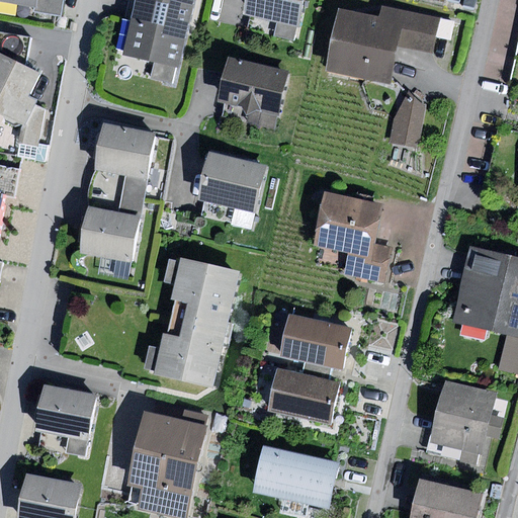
[(37,0),(37,7),(36,12),(61,16),(64,0),(37,0)]
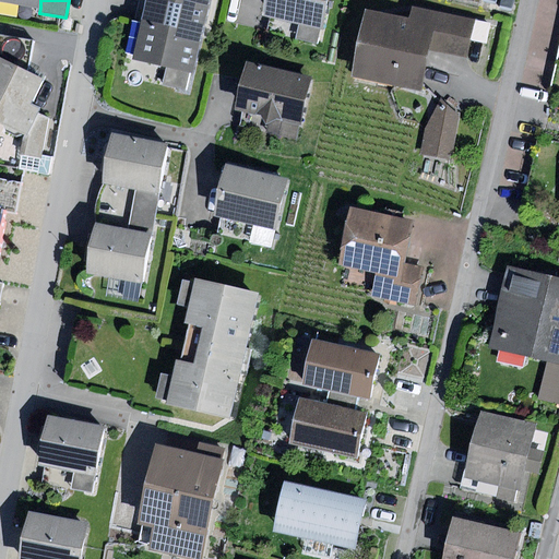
[(211,0),(146,0),(133,59),(168,67),(164,85),(187,91),(190,73),(194,73),(211,0)]
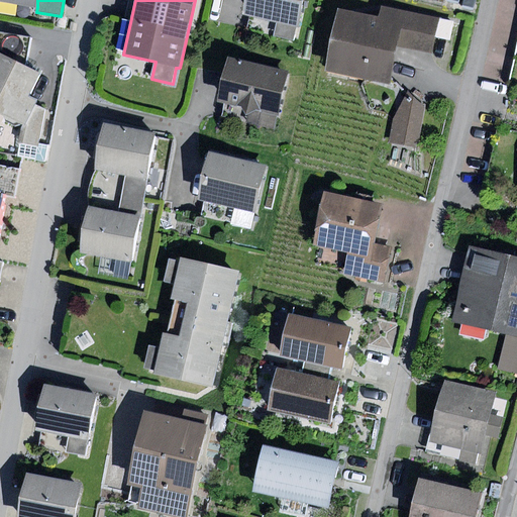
[(303,0),(248,0),(245,15),(250,16),(276,22),(273,36),(294,41),(303,0)]
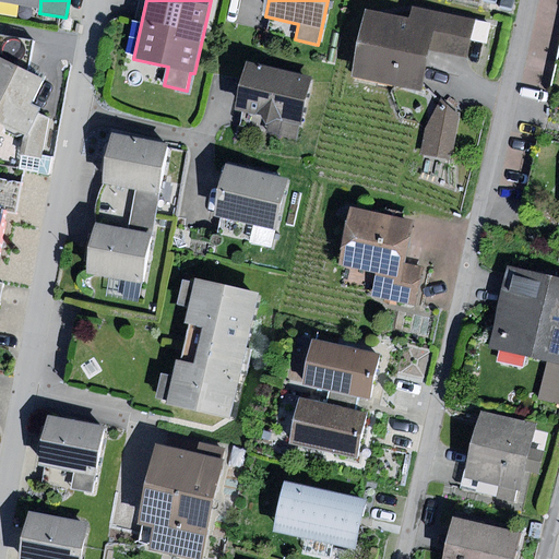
[(411,19),(367,10),(353,78),(421,92),(430,50),(468,58),(476,20),(413,8),(411,19)]
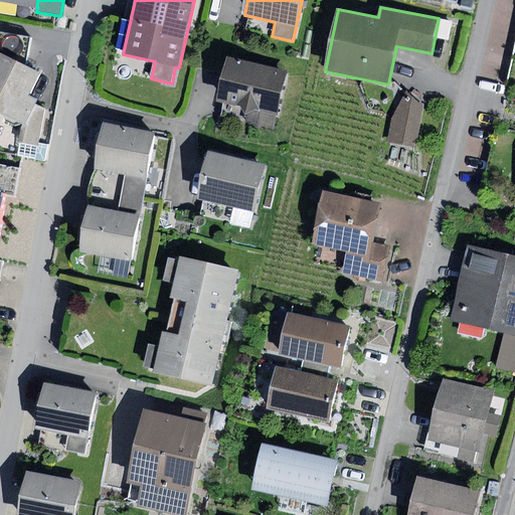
[(275,22),(249,16),(245,30),(272,36),(275,22)]
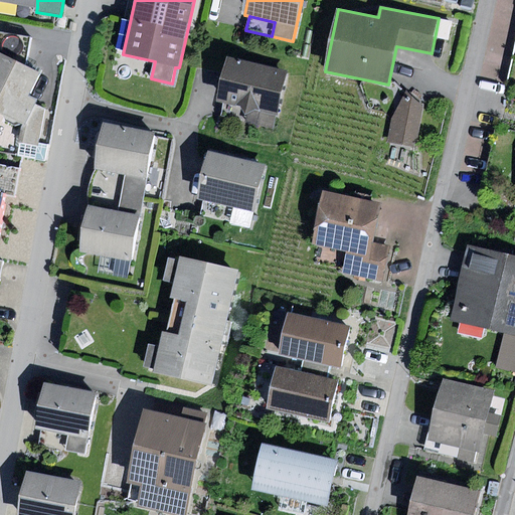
[(0,32),(0,52),(26,65),(31,37),(0,32)]
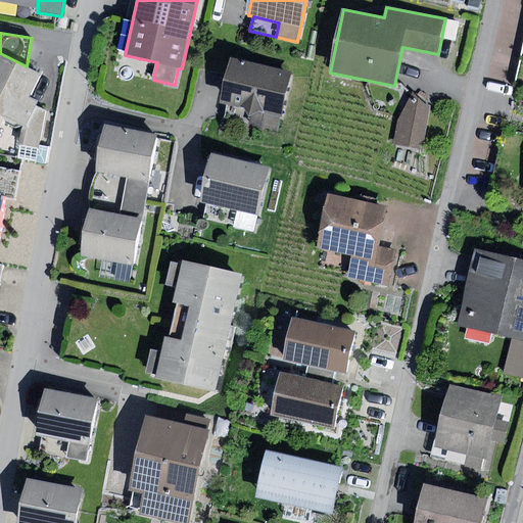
[(0,114),(22,125),(18,145),(39,147),(46,110),(37,105),(38,101),(30,97),(41,74),(27,66),(0,53),(0,114)]
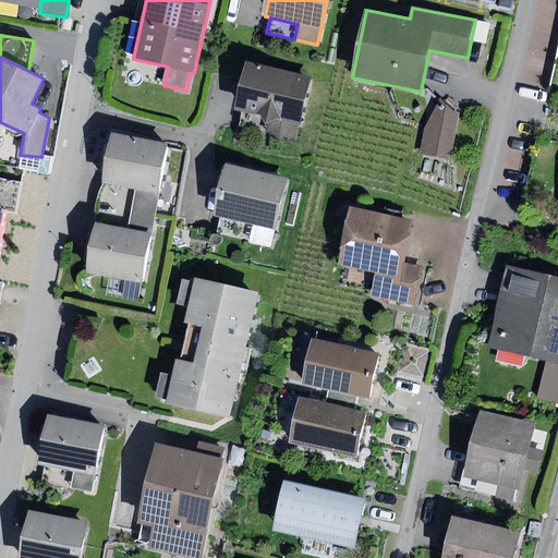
[(312,76),(247,62),(237,111),(242,112),(261,117),(269,126),(267,133),(267,135),(298,142),(312,76)]
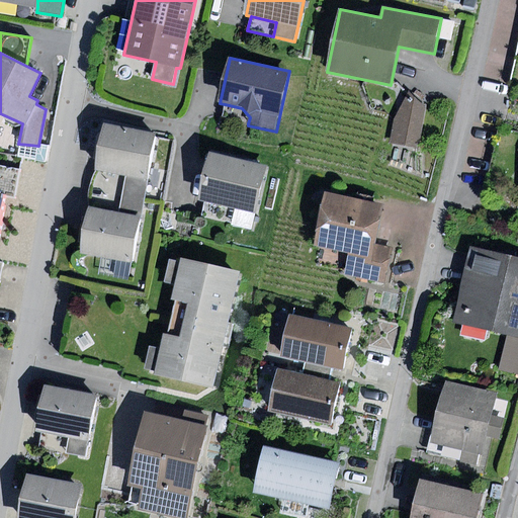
[(409,92),(394,119),(422,124),(426,107),(409,92)]
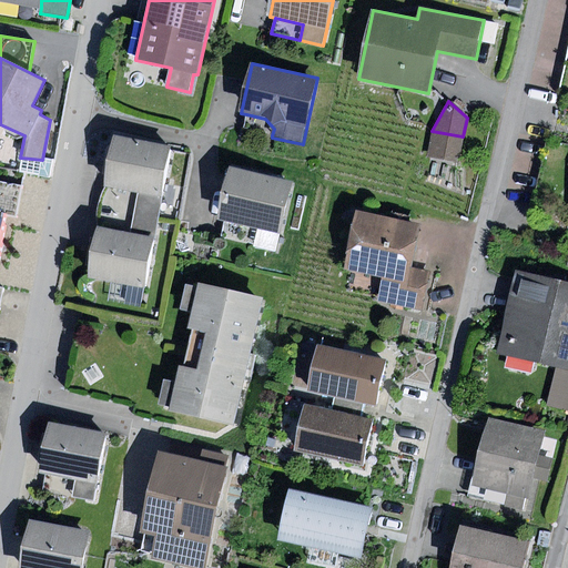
[(265,119),(246,114),(243,129),(272,135),(274,129),(265,119)]
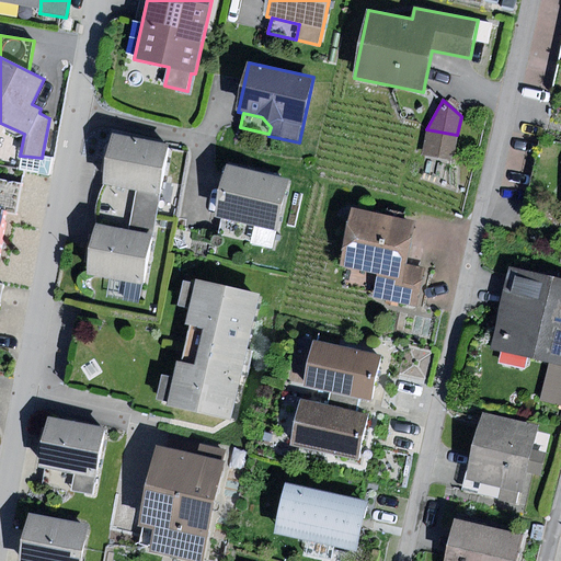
[(426,129),(422,156),(453,161),(457,135),(426,129)]
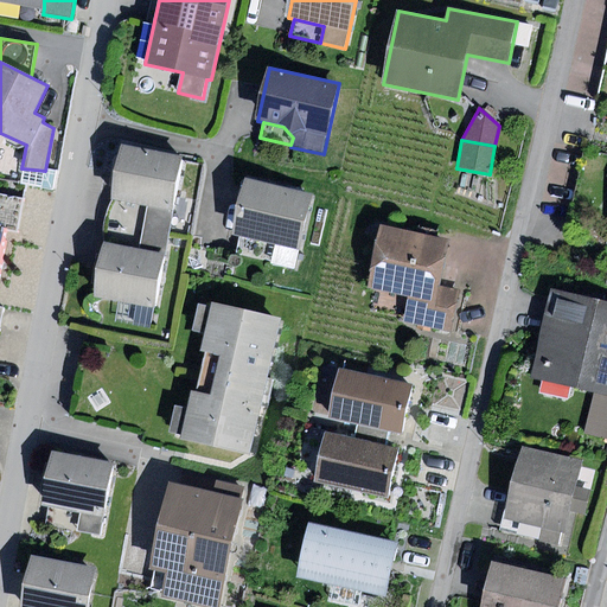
[(184,158),(121,146),(112,200),(119,202),(173,211),(184,158)]
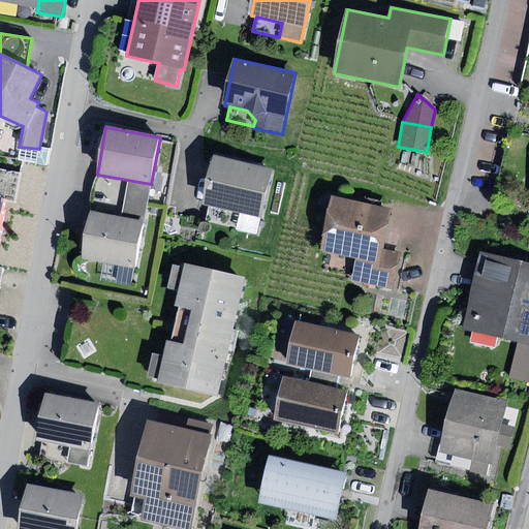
[(274,169),(216,155),(204,205),(261,218),(274,169)]
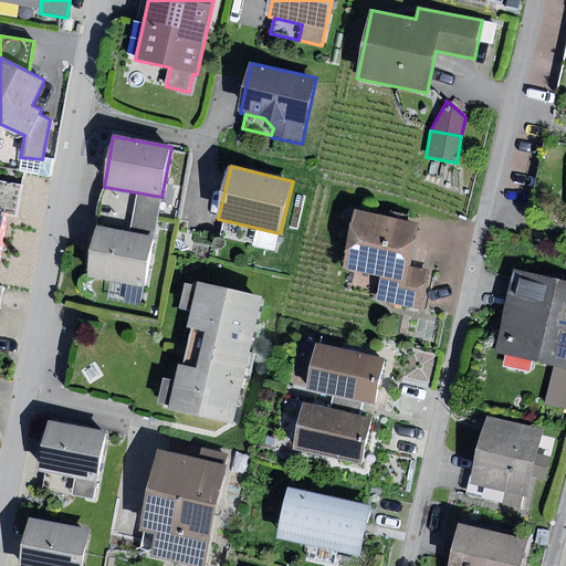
[(0,180),(0,209),(7,210),(18,212),(23,185),(0,180)]
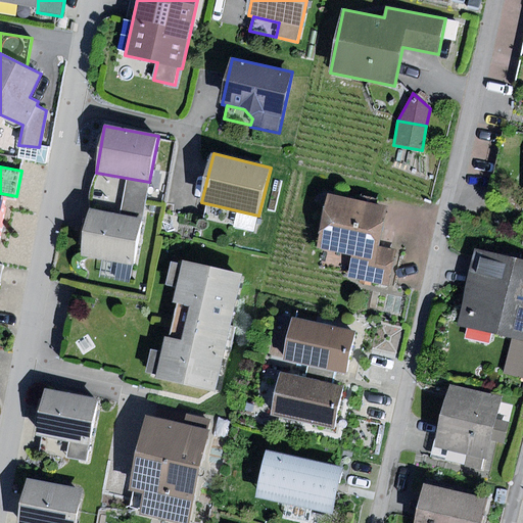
[(149,182),(102,174),(99,191),(147,199),(149,182)]
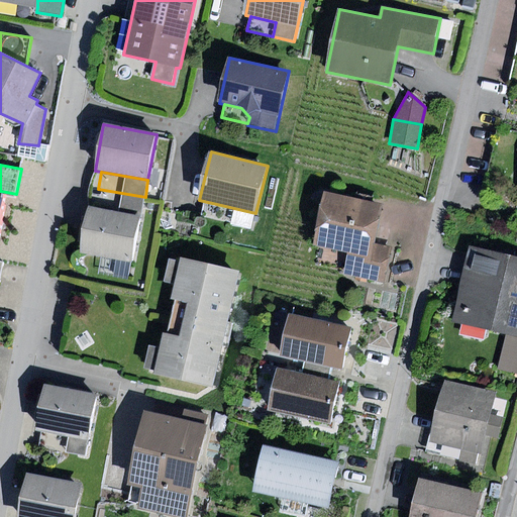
[(145,197),(98,189),(95,208),(141,216),(145,197)]
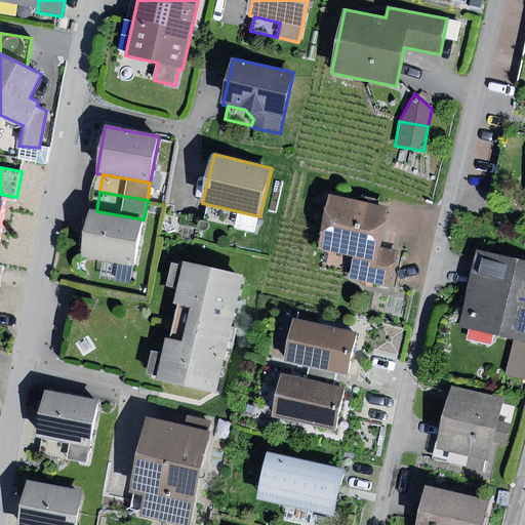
[(390,208),(330,195),(318,249),(353,257),(348,280),(392,289),(400,252),(380,248),(390,208)]
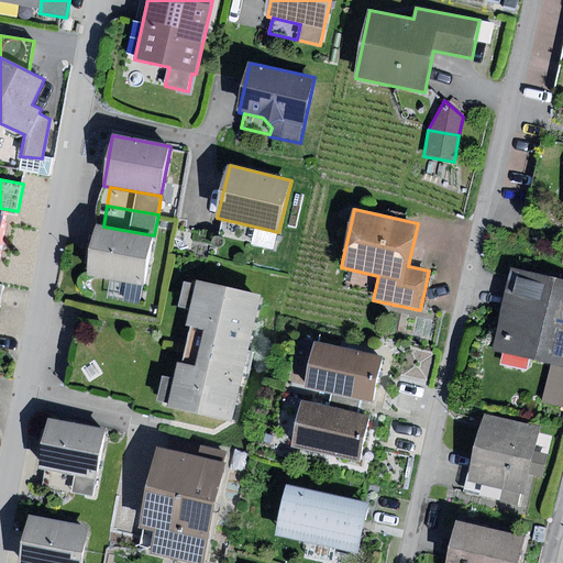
[(103,227),(97,227),(88,276),(146,286),(154,235),(106,228),(103,227)]
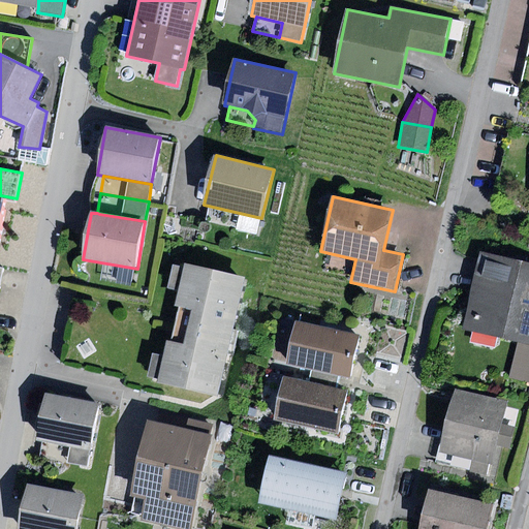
[(528,263),(481,253),(464,329),(528,343),(528,263)]
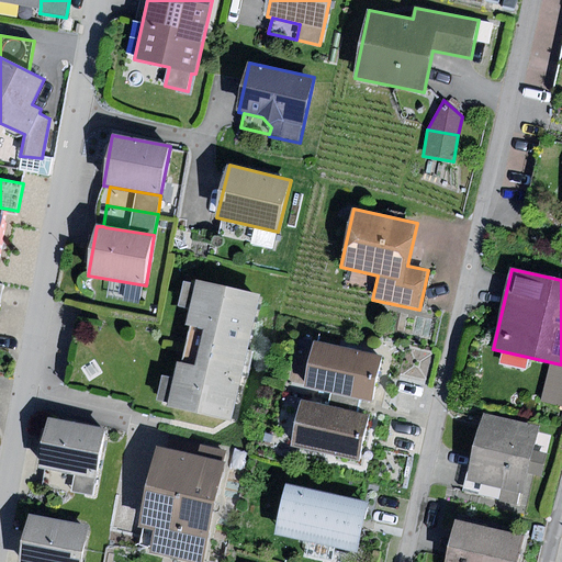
[(260,295),(197,281),(187,326),(205,330),(197,366),(178,361),(168,407),(233,420),(246,358),(260,295)]
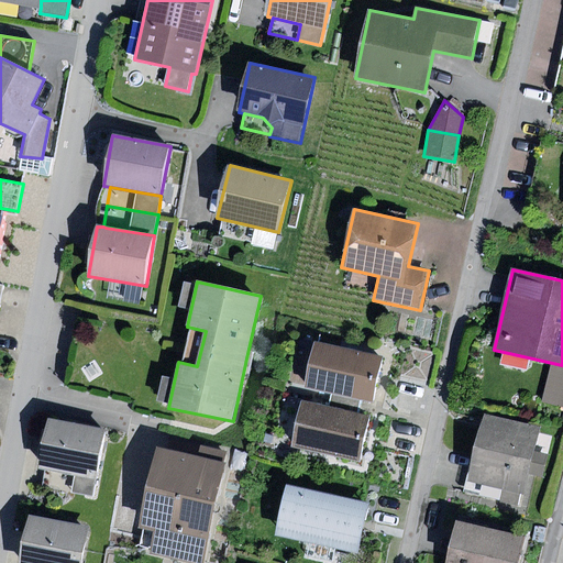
[(383,359),(315,344),(305,388),(331,394),(330,401),(359,407),(361,400),(373,403),(383,359)]
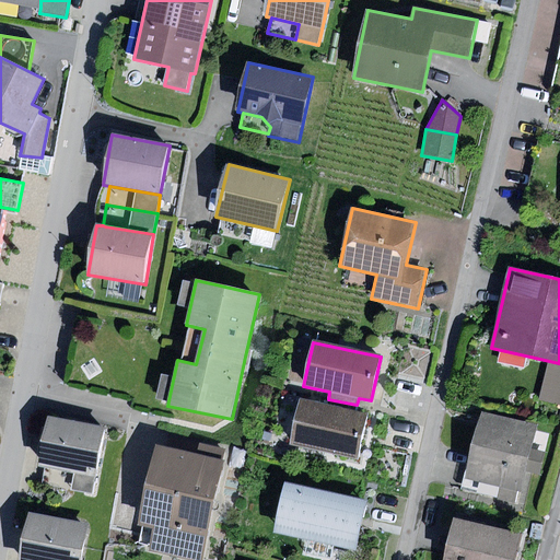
[(559,366),(548,364),(539,401),(559,406),(559,366)]
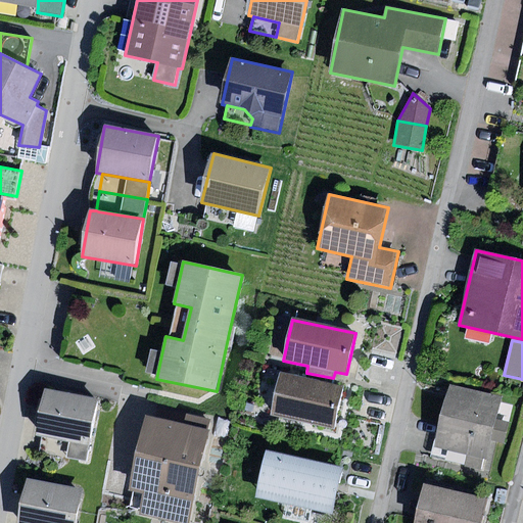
[(305,379),(280,374),(272,415),(333,429),(342,387),(332,385),(333,378),(306,373),(305,379)]
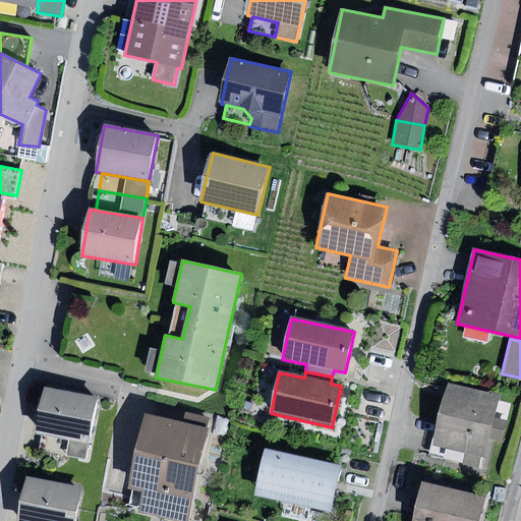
[(501,394),(448,382),(432,445),(485,457),(489,438),(503,441),(508,420),(496,417),(501,394)]
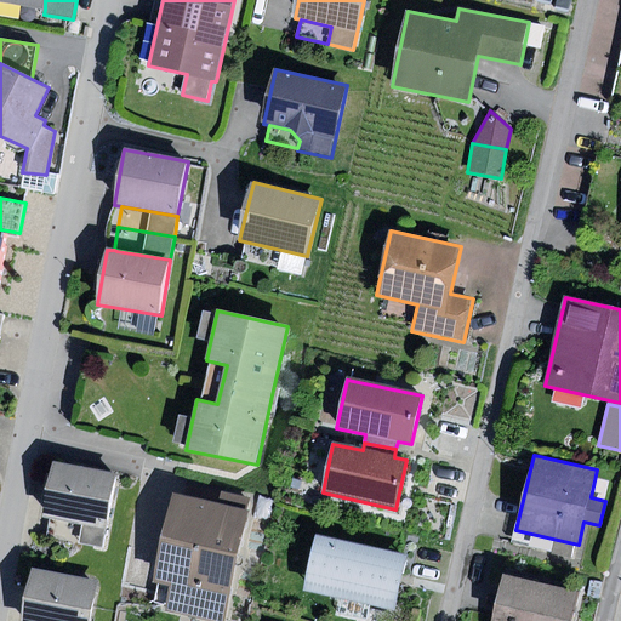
[(119,474),(55,462),(45,517),(50,518),(108,529),(119,474)]
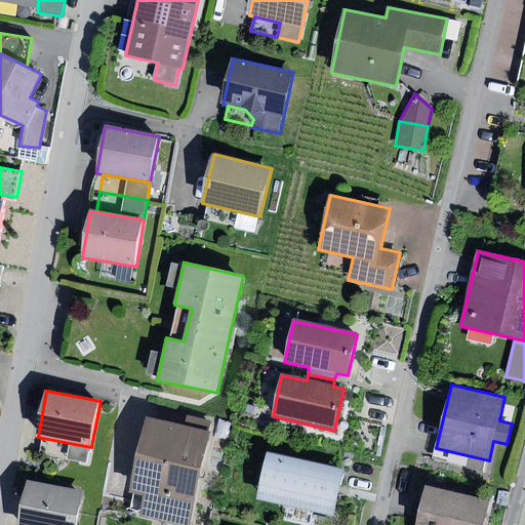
[(189,524),(209,433),(149,420),(132,493),(144,496),(139,516),(180,524),(189,524)]
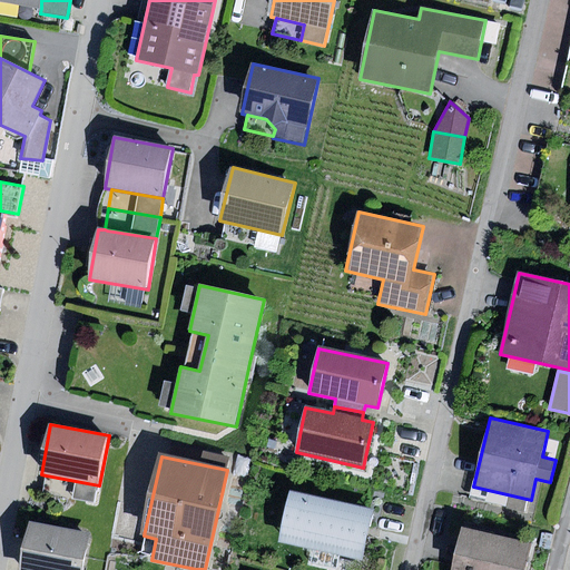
[(99,485),(46,475),(42,494),(96,504),(99,485)]
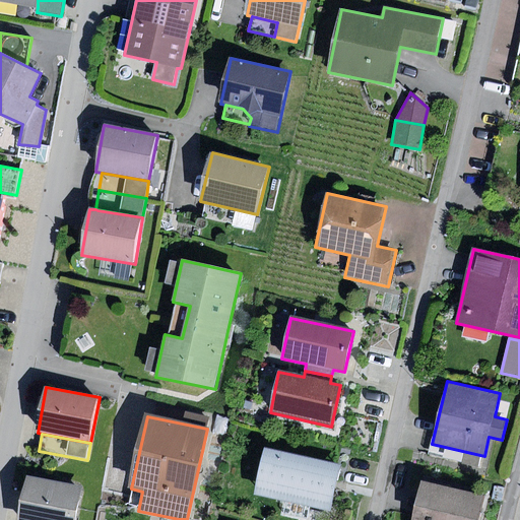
[(340,465),(265,448),(255,495),(330,511),(340,465)]
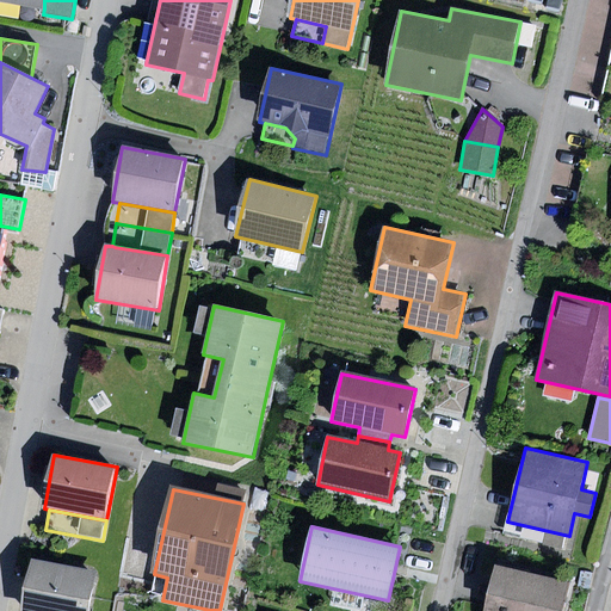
[(90,610),(97,574),(35,562),(25,610),(90,610)]
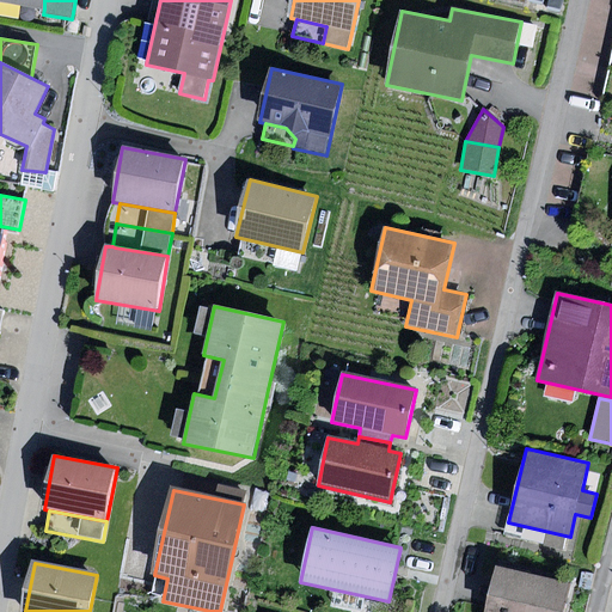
[(563,611),(570,583),(496,567),(485,611),(563,611)]
